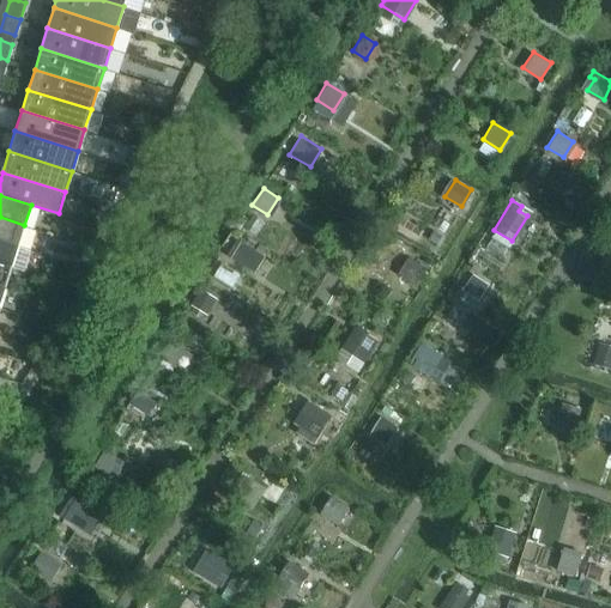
[(0,239),(18,245),(24,225),(0,217),(0,239)]
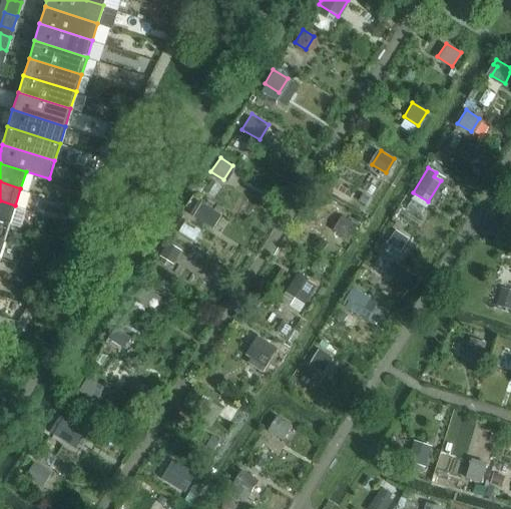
[(25,208),(15,205),(0,200),(0,219),(10,222),(20,225),(25,208)]
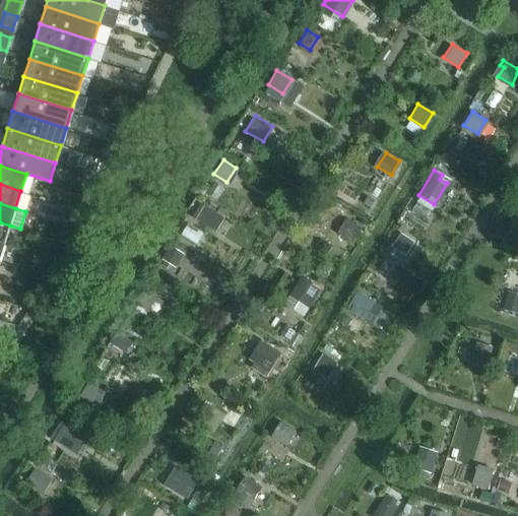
[(198,203),(191,215),(205,223),(212,211),(198,203)]
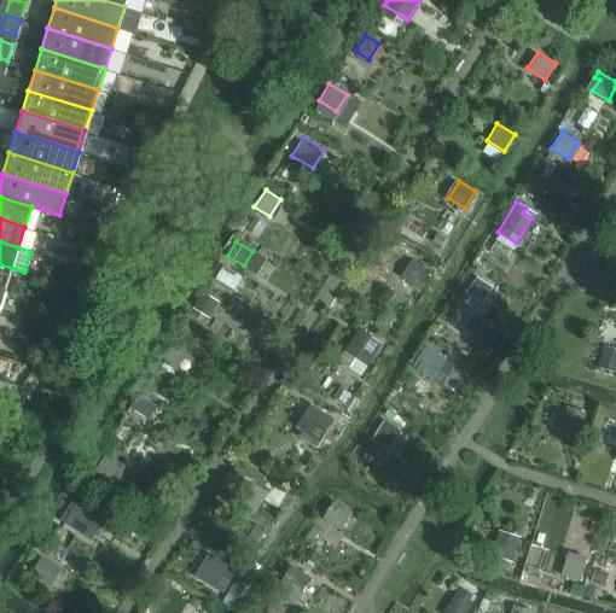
[(417,286),(428,269),(411,258),(400,275),(417,286)]
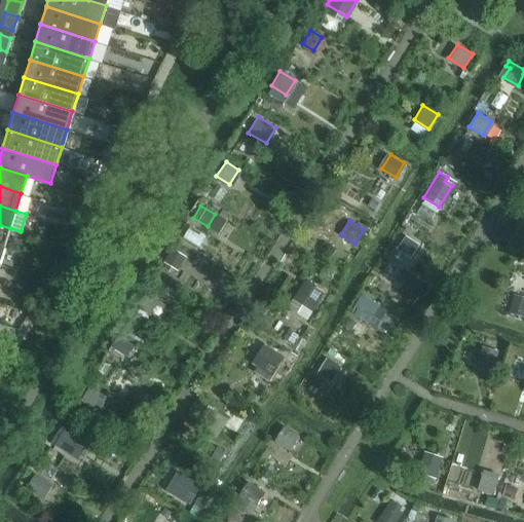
[(0,245),(4,246),(10,228),(0,225),(0,245)]
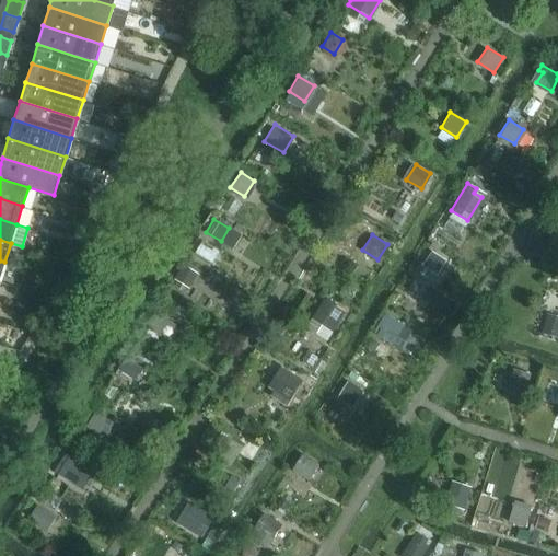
[(433,271),(442,258),(429,250),(420,264),(433,271)]
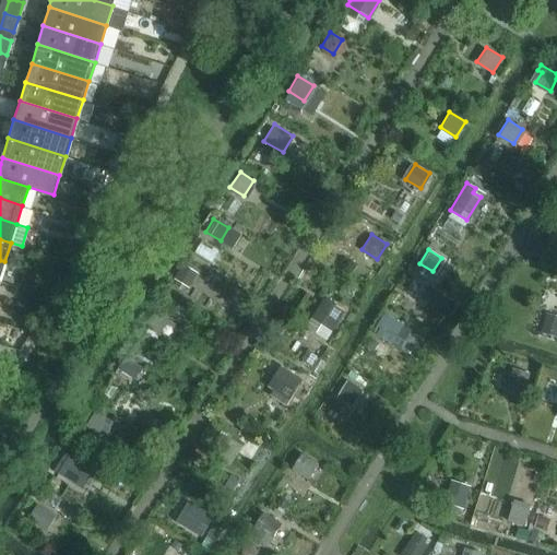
[(187,286),(197,271),(181,261),(172,276),(187,286)]
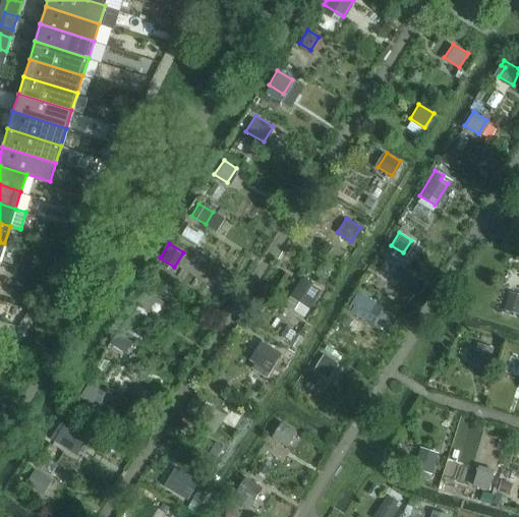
[(309,307),(322,289),(301,277),(290,295),(309,307)]
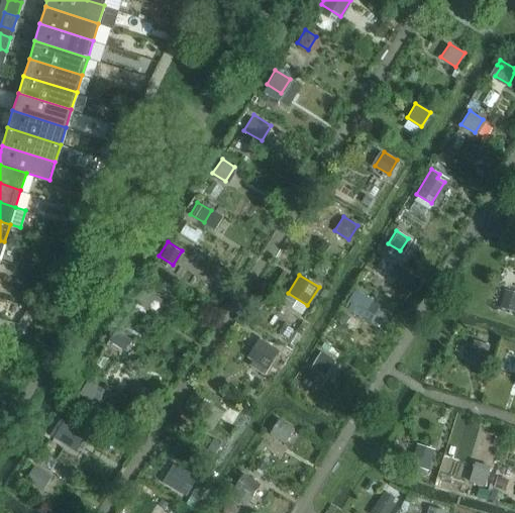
[(160,303),(163,299),(144,288),(136,301),(149,310),(156,301),(160,303)]
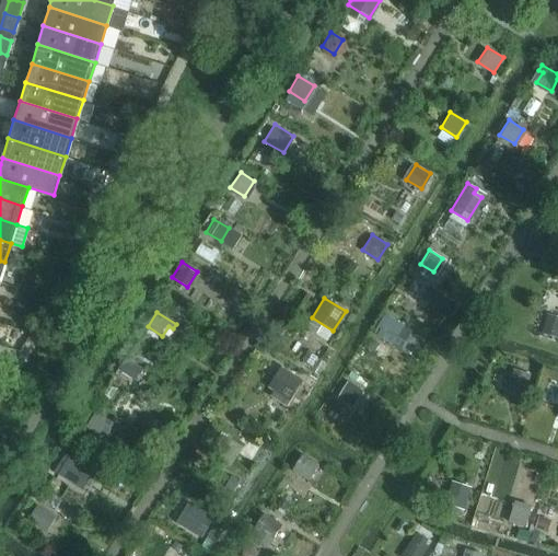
[(392,338),(402,323),(386,314),(376,329),(392,338)]
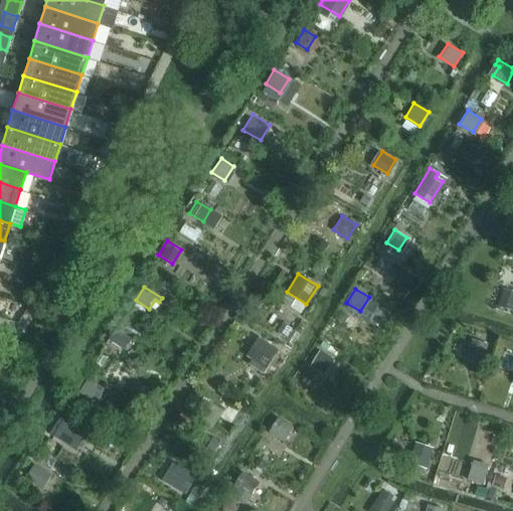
[(511,309),(512,301),(512,296),(500,292),(496,305),(511,309)]
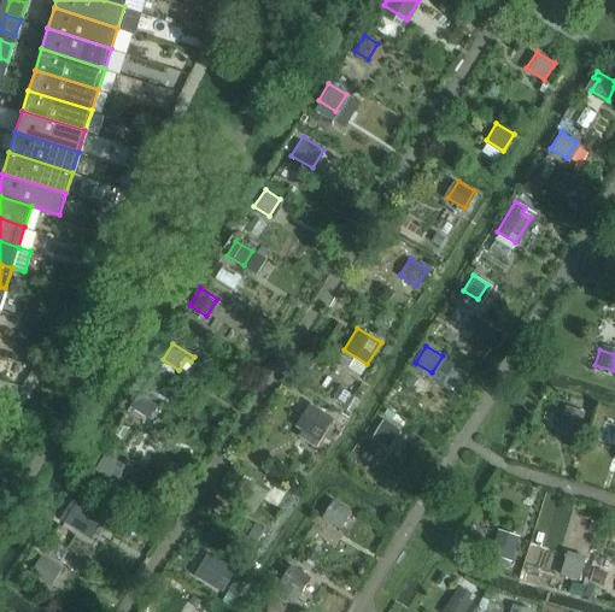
[(142,418),(153,402),(135,392),(126,407),(142,418)]
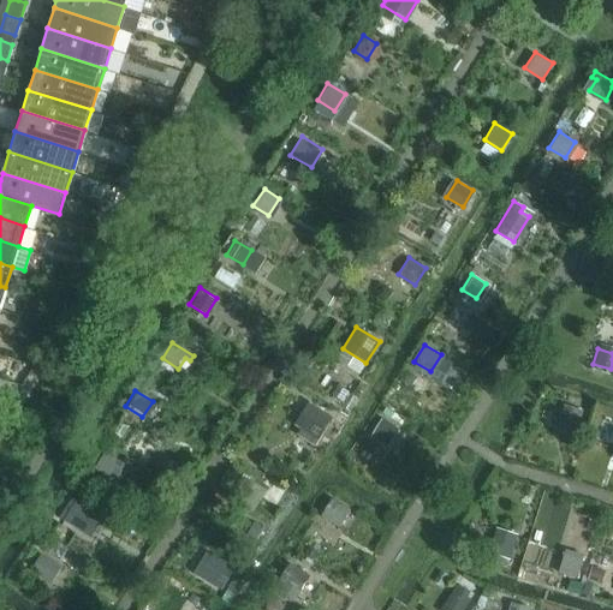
[(317,440),(333,416),(310,401),(295,424),(317,440)]
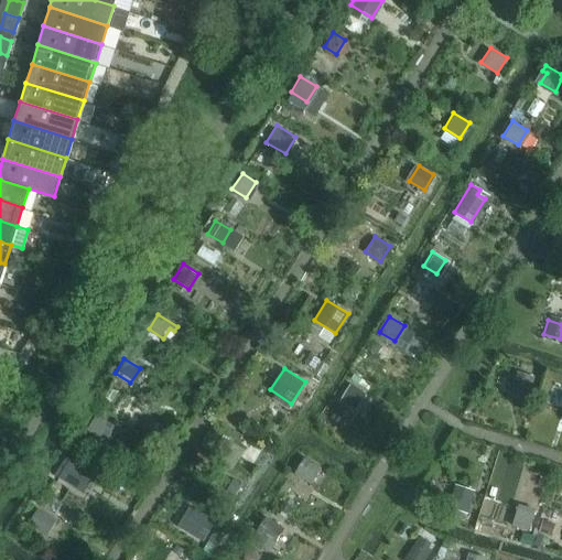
[(527,398),(533,376),(516,372),(509,394),(527,398)]
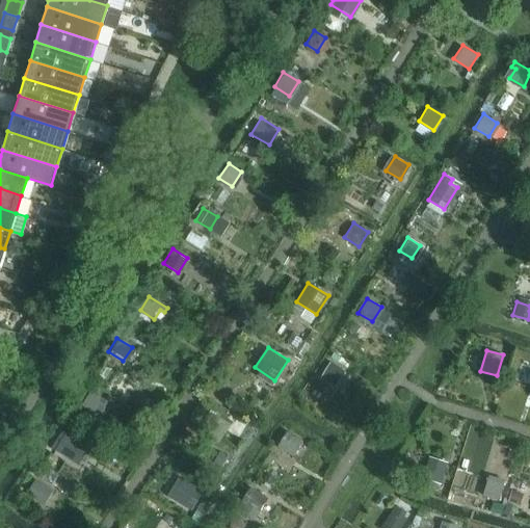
[(325,363),(312,384),(325,393),(339,371),(325,363)]
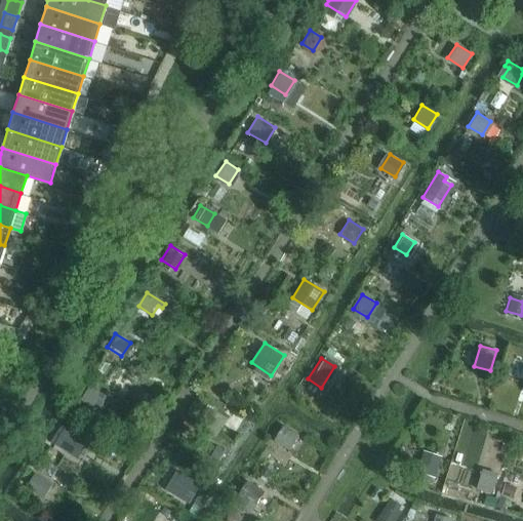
[(90,405),(99,392),(88,385),(79,398),(90,405)]
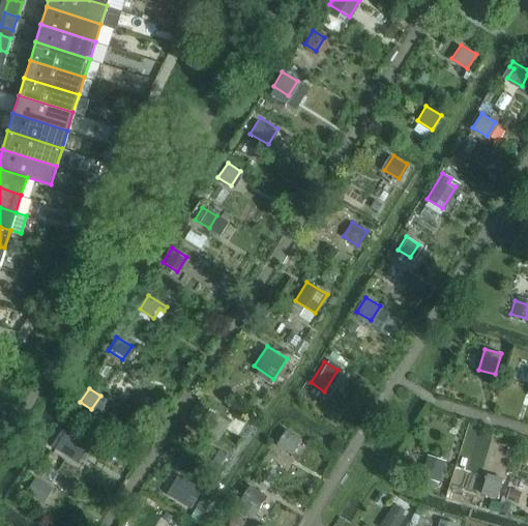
[(237,435),(246,420),(229,409),(225,415),(230,418),(224,428),(237,435)]
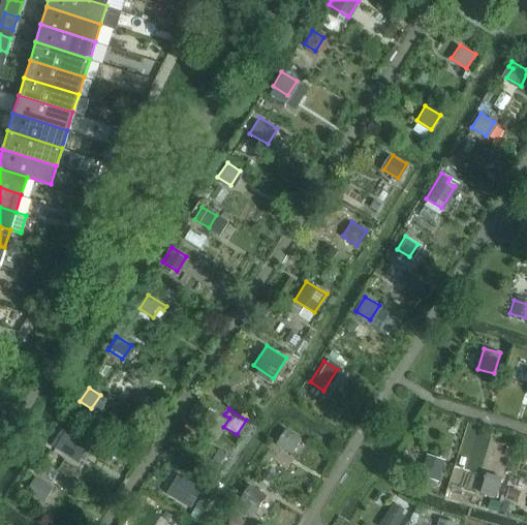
[(291,453),(301,438),(285,428),(276,442),(291,453)]
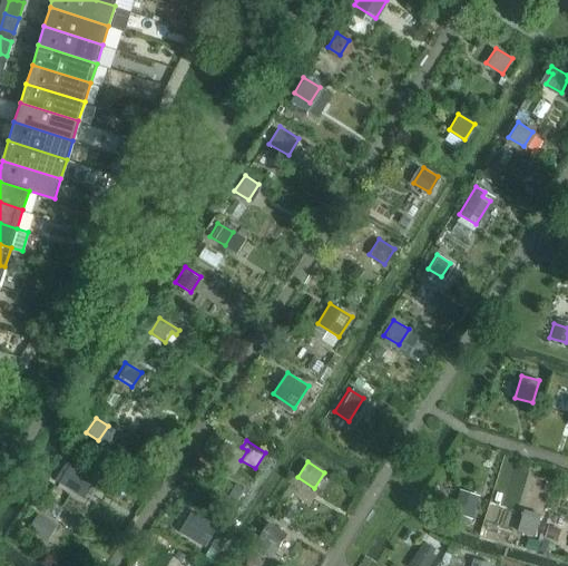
[(469,516),(476,498),(458,493),(452,510),(469,516)]
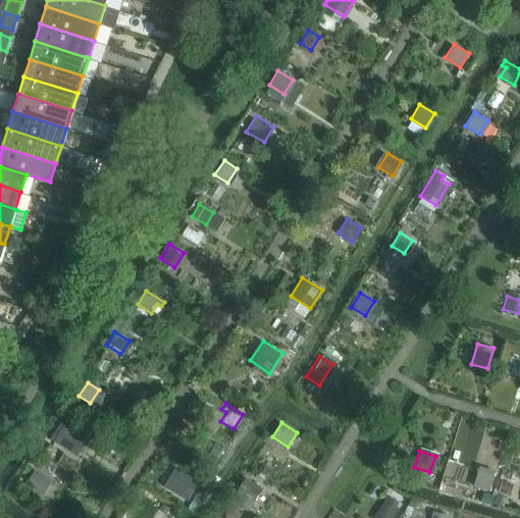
[(488,489),(494,470),(478,466),(472,485),(488,489)]
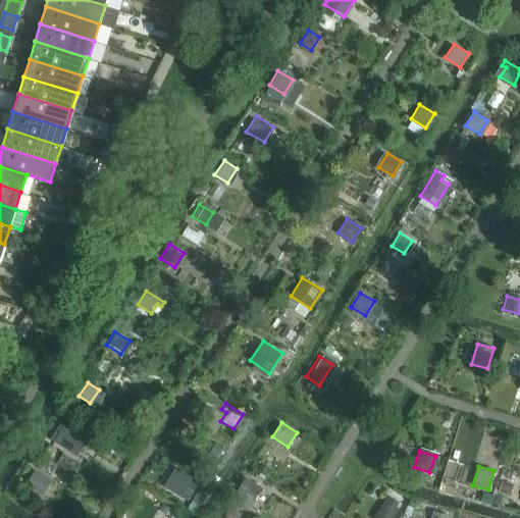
[(43,493),(51,480),(35,469),(26,482),(43,493)]
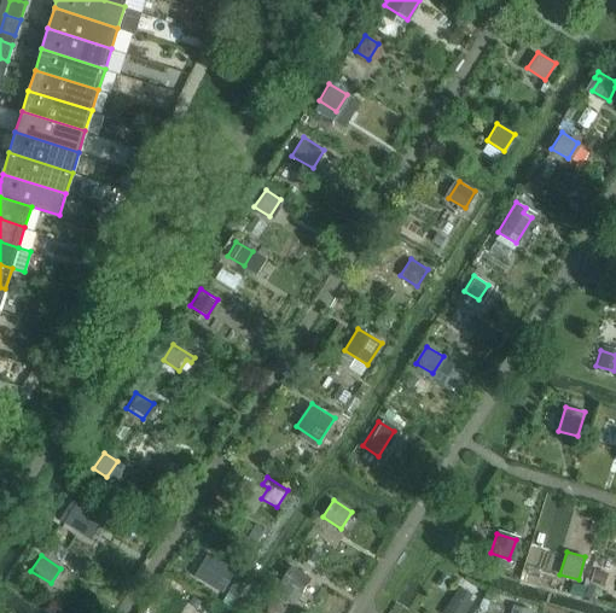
[(219,560),(205,581),(226,594),(239,572),(219,560)]
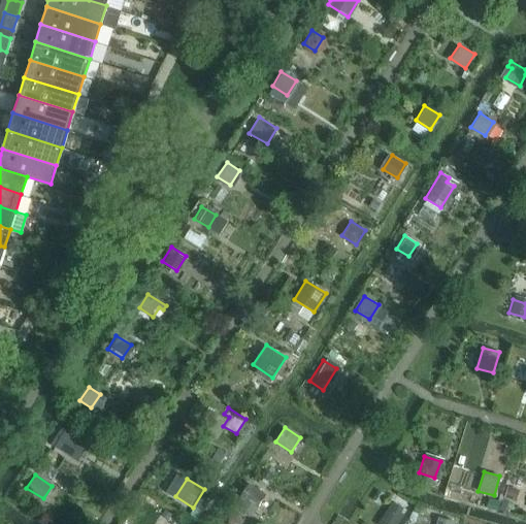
[(252,515),(266,493),(249,483),(235,503),(252,515)]
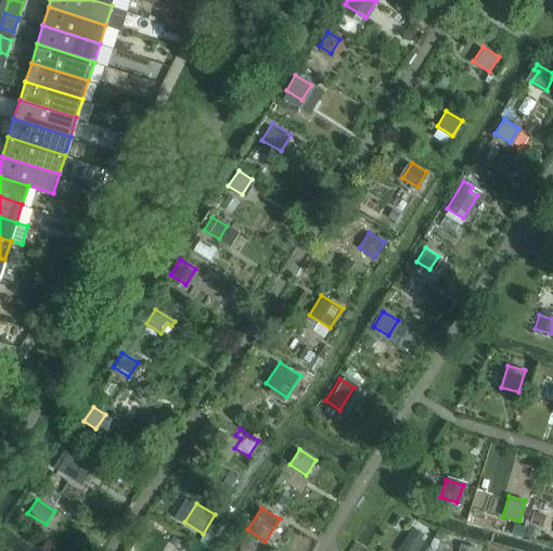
[(416,548),(425,534),(411,525),(402,539),(416,548)]
